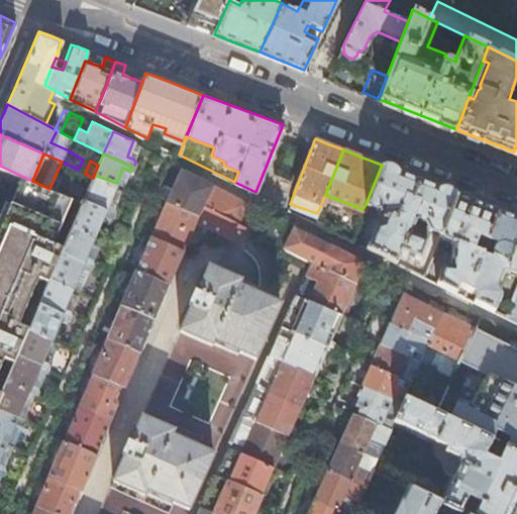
[(420,180),(382,165),(366,204),(377,208),(382,207),(384,210),(385,211),(381,220),(375,222),(366,247),(396,263),(401,249),(419,257),(429,229),(440,233),(455,194),(420,180)]
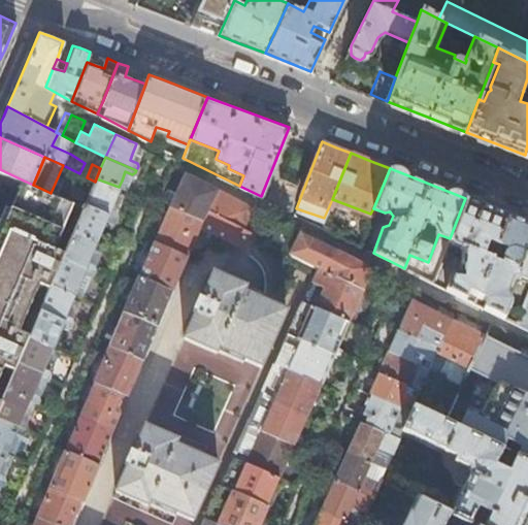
[(178,184),(176,190),(167,186),(162,199),(170,202),(170,204),(203,219),(217,188),(184,171),(178,184)]
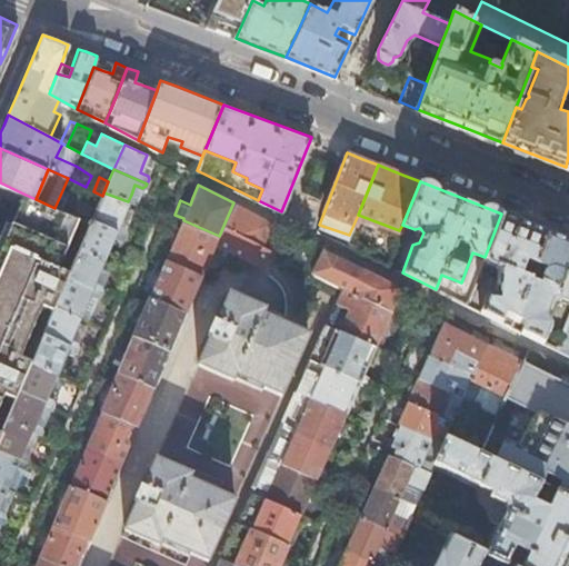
[(103,192),(102,196),(92,220),(125,234),(126,232),(125,228),(118,226),(120,218),(128,201),(103,192)]
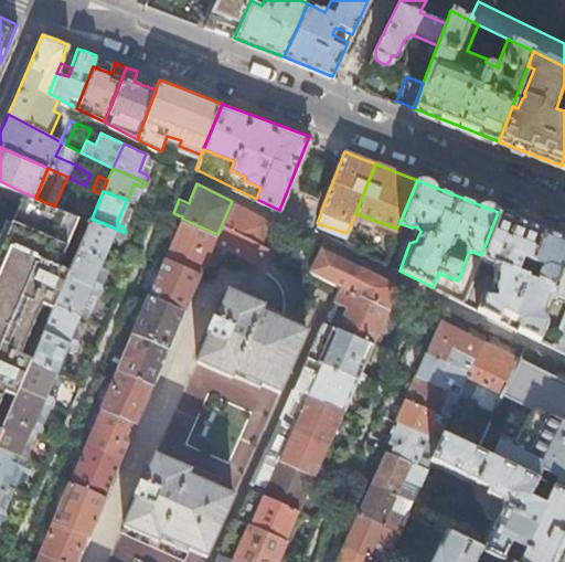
[(35,198),(25,193),(10,228),(0,251),(0,430),(1,428),(0,427),(0,402),(6,391),(16,395),(18,389),(30,360),(31,358),(21,353),(42,305),(53,309),(54,305),(67,275),(68,272),(59,267),(80,219),(54,207),(35,198)]
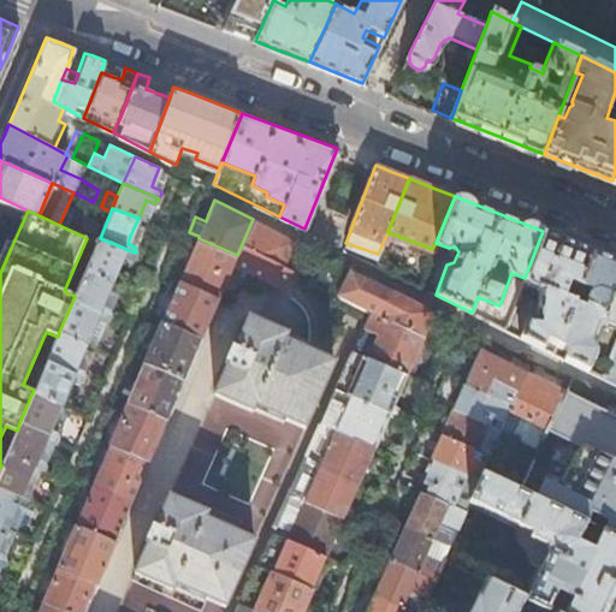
[(253,219),(237,255),(234,265),(282,289),(292,269),(283,263),(295,241),(282,233),(253,219)]
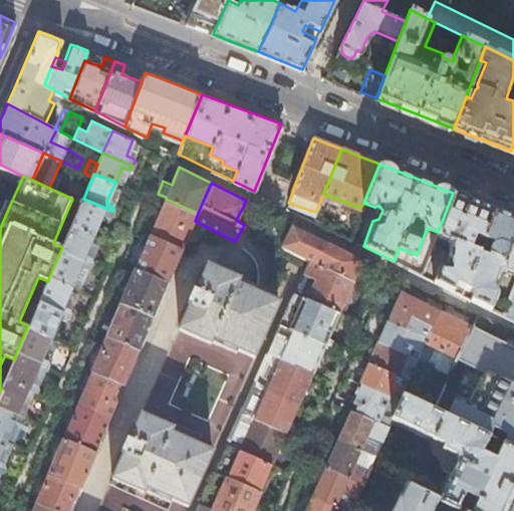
[(471,200),(453,193),(438,232),(440,234),(445,238),(447,238),(447,240),(451,240),(448,263),(441,262),(433,280),(453,290),(457,280),(466,284),(495,209),(471,200)]
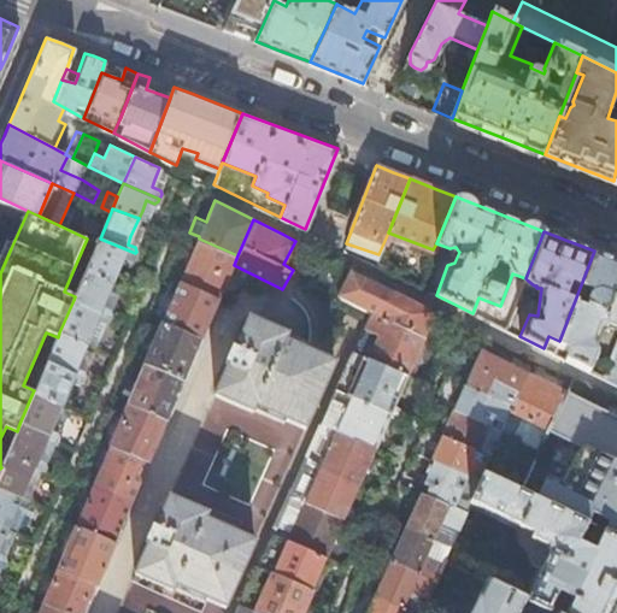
[(134,258),(135,253),(100,239),(98,243),(87,270),(112,280),(116,272),(122,255),(130,259),(134,258)]
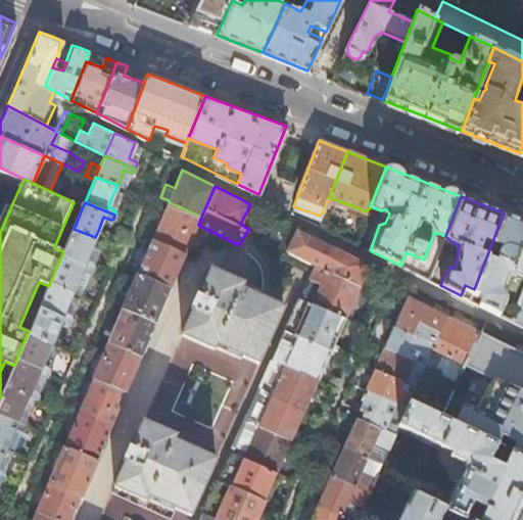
[(201,217),(169,202),(161,219),(153,238),(186,251),(198,225),(201,217)]
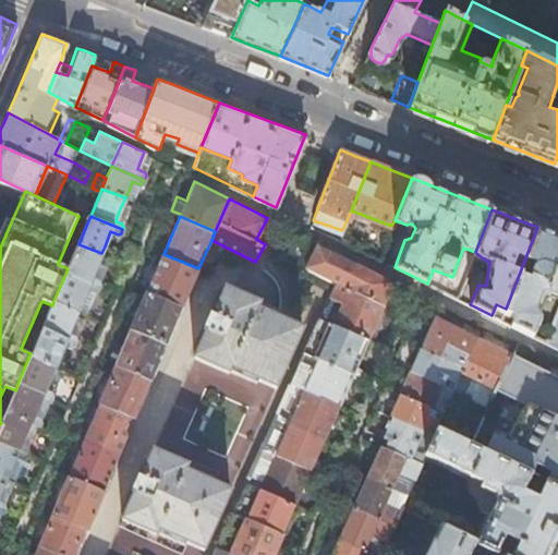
[(557,234),(556,234),(537,227),(506,309),(505,310),(512,313),(510,324),(533,335),(540,312),(536,302),(541,292),(547,290),(557,294),(557,234)]
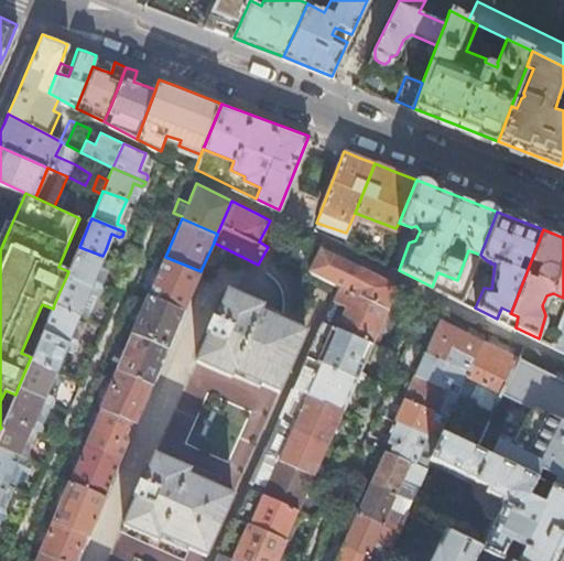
[(308,269),(338,284),(347,288),(358,265),(347,259),(320,245),(308,269)]
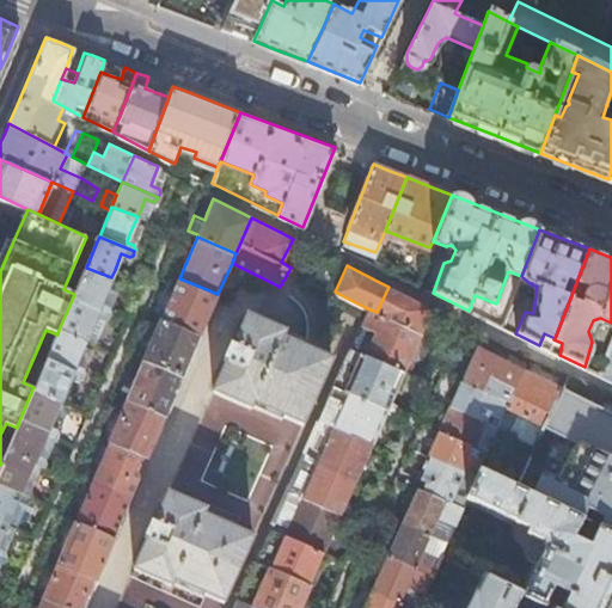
[(105,293),(111,277),(86,268),(74,294),(73,298),(108,312),(109,309),(109,305),(102,302),(105,293)]
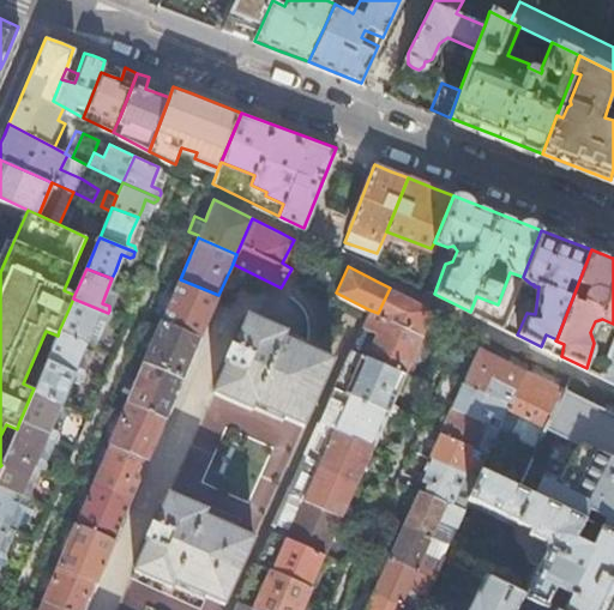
[(218,295),(180,279),(173,296),(162,321),(202,337),(218,295)]
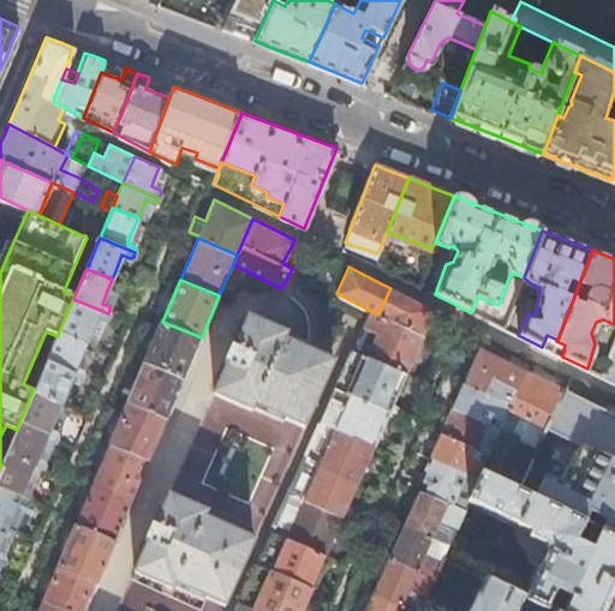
[(390,288),(378,313),(423,335),(434,310),(390,288)]
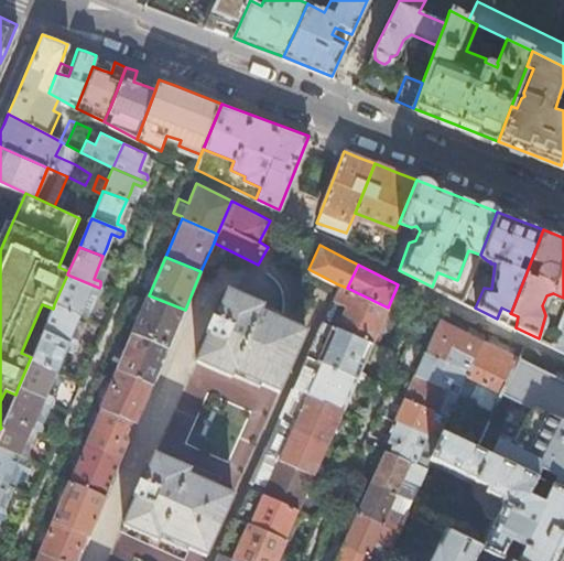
[(98,291),(99,288),(67,274),(54,304),(78,313),(80,306),(87,291),(95,293),(98,291)]
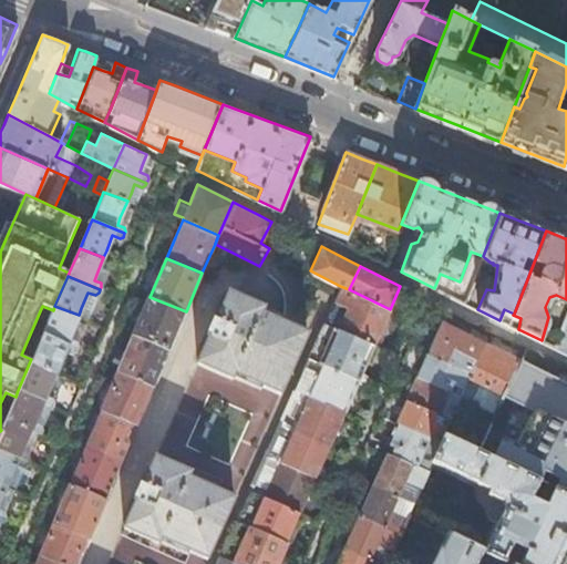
[(340,286),(325,321),(374,344),(381,328),(390,309),(349,289),(340,286)]
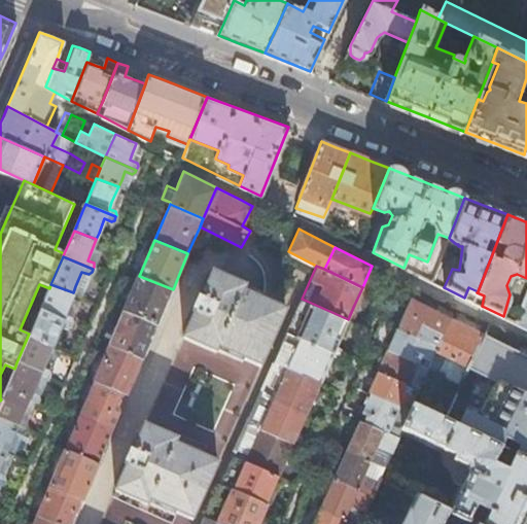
[(217,347),(259,365),(285,309),(242,290),(245,285),(212,271),(200,299),(197,298),(191,309),(195,310),(183,338),(215,351),(217,347)]
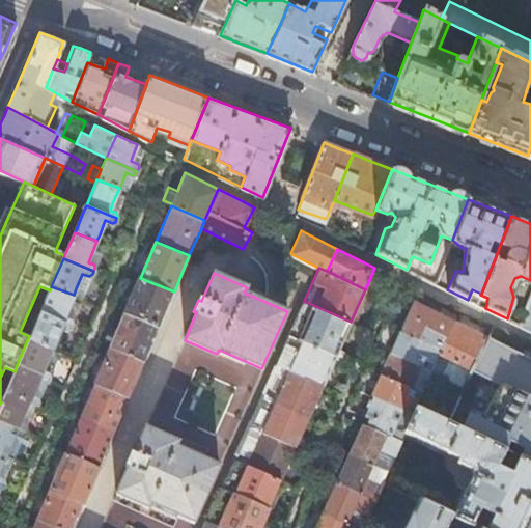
[(174,292),(140,278),(134,292),(126,311),(159,326),(174,292)]
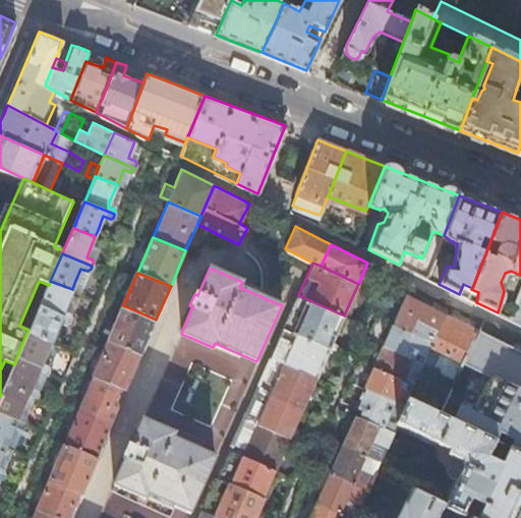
[(50,281),(49,285),(39,306),(69,319),(70,317),(70,313),(63,310),(66,302),(72,289),(50,281)]
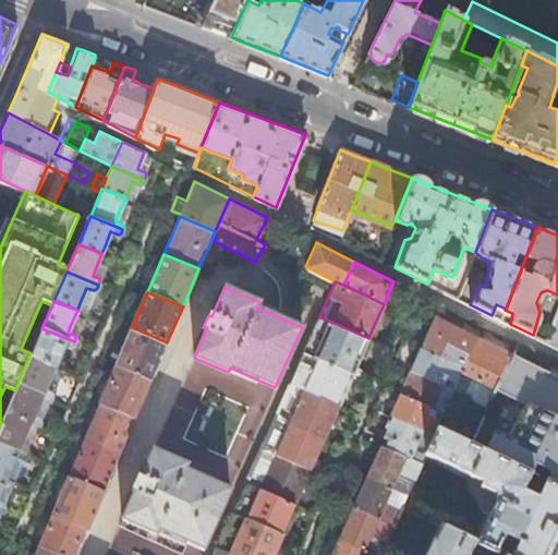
[(557,306),(544,341),(557,348),(557,306)]
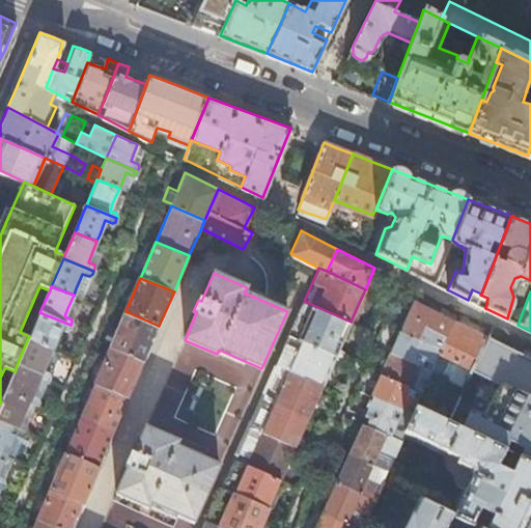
[(413,299),(399,330),(441,349),(454,320),(424,304),(413,299)]
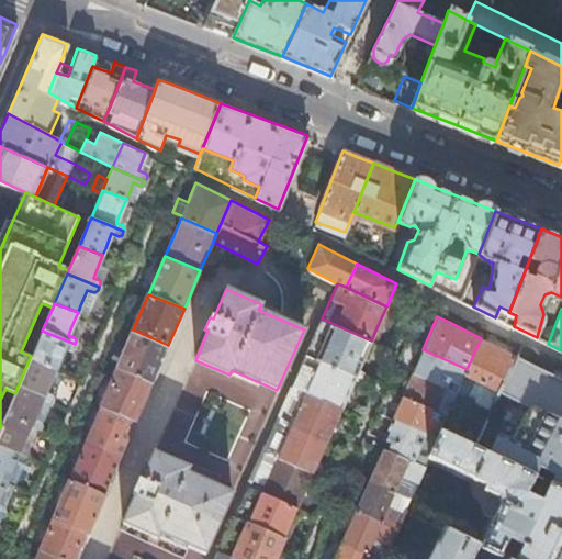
[(362,359),(371,341),(322,319),(306,353),(355,376),(362,359)]
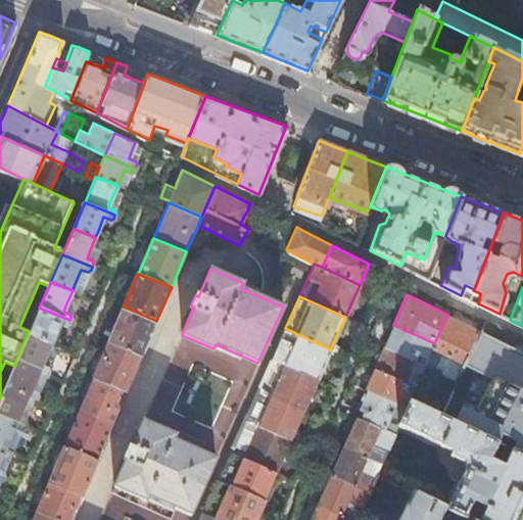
[(156,321),(124,306),(119,304),(112,320),(117,322),(114,328),(109,342),(142,356),(156,321)]
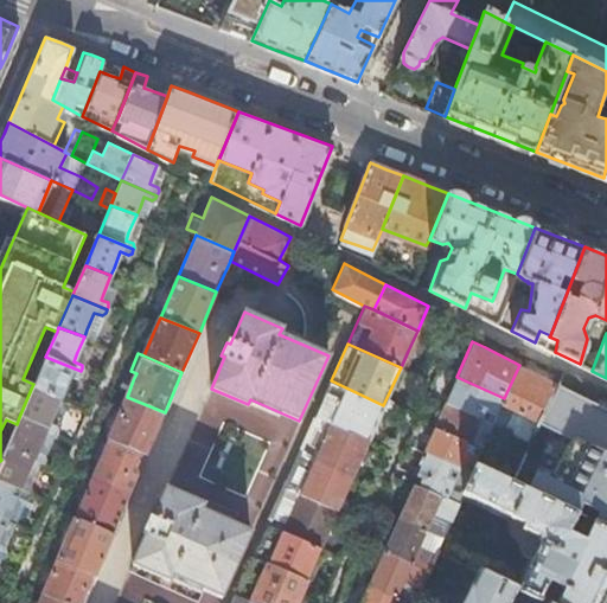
[(80,374),(81,371),(45,357),(33,384),(32,386),(59,397),(63,389),(69,374),(76,378),(80,374)]
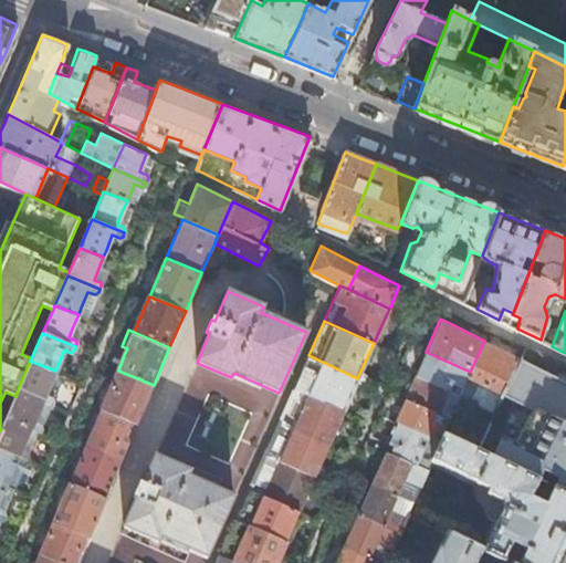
[(503,351),(484,341),(470,372),(469,376),(460,395),(469,399),(477,381),(502,394),(519,358),(525,345),(520,343),(513,356),(503,351)]
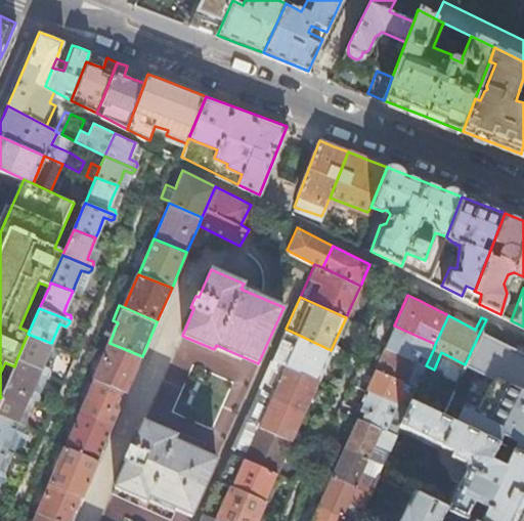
[(435,344),(394,326),(389,336),(384,346),(415,361),(423,343),(434,348),(435,344)]
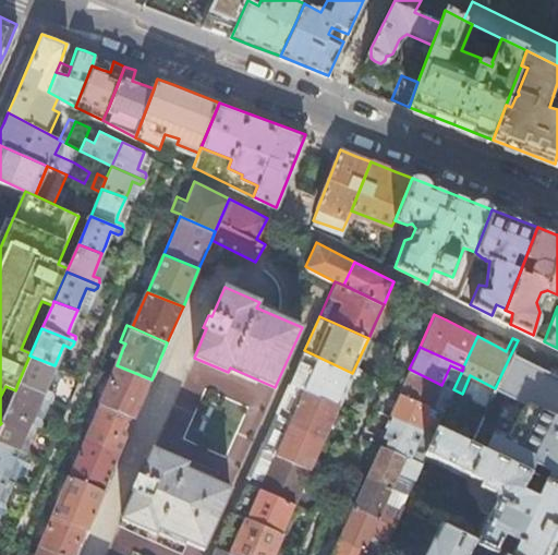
[(304,350),(291,379),(339,402),(346,389),(352,373),(304,350)]
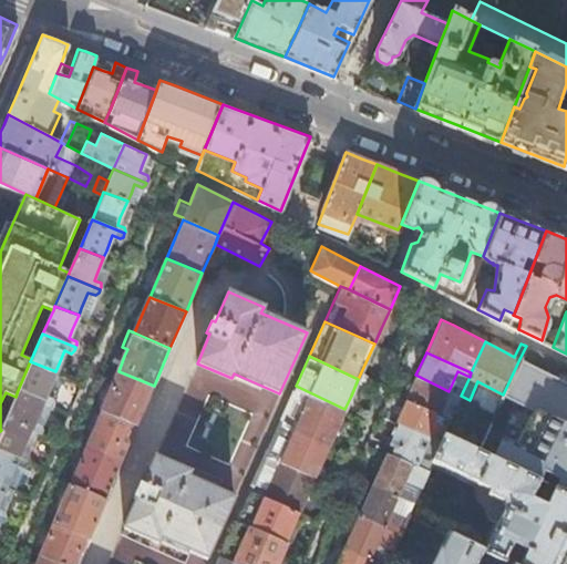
[(566,383),(547,373),(519,359),(503,395),(532,409),(515,443),(500,437),(490,458),(538,480),(553,488),(566,493),(566,383)]
